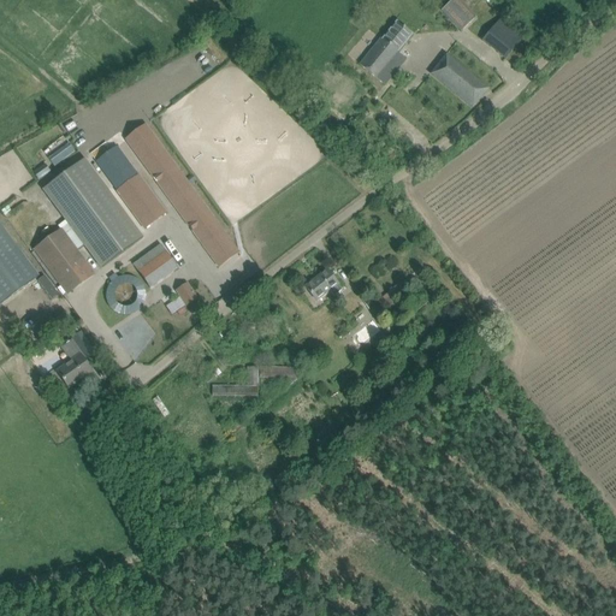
[(460,0),(452,0),(442,11),(461,31),(466,28),(477,17),(460,0)]
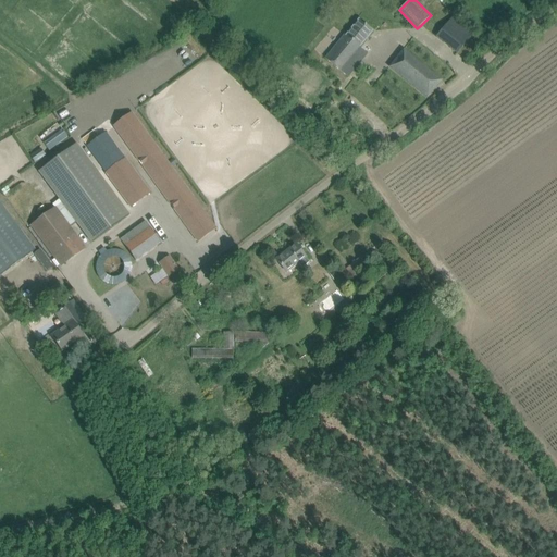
[(453,17),(436,37),(457,53),(472,35),(453,17)]
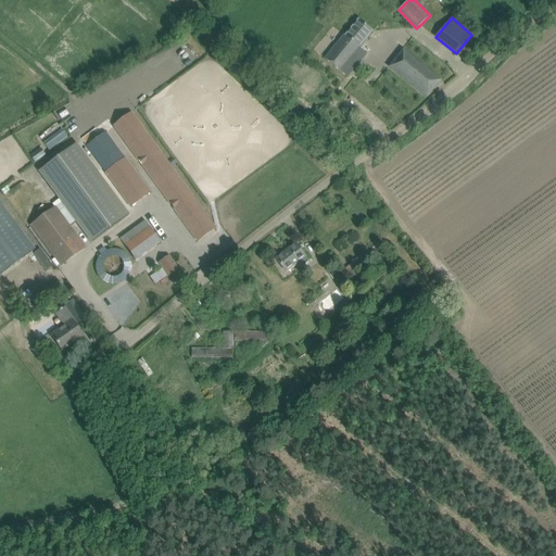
[(358,20),(352,28),(345,35),(344,34),(324,58),(339,71),(348,77),(367,53),(359,48),(373,32),(358,20)]
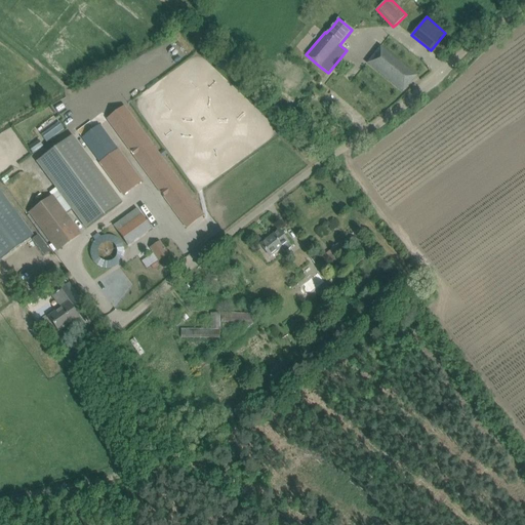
[(403,91),(416,76),(380,47),(368,64),(403,91)]
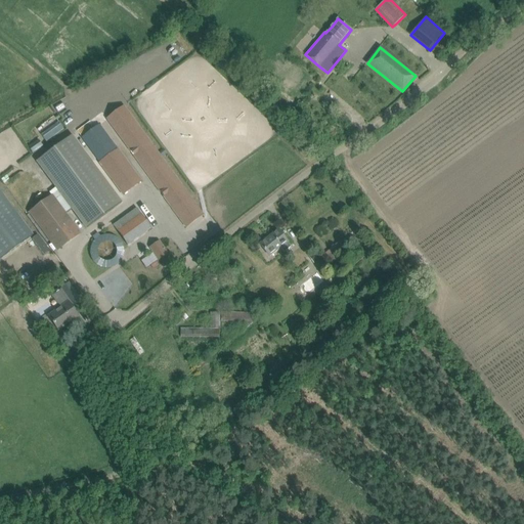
[(186,226),(203,214),(197,206),(124,107),(107,119),(186,226)]
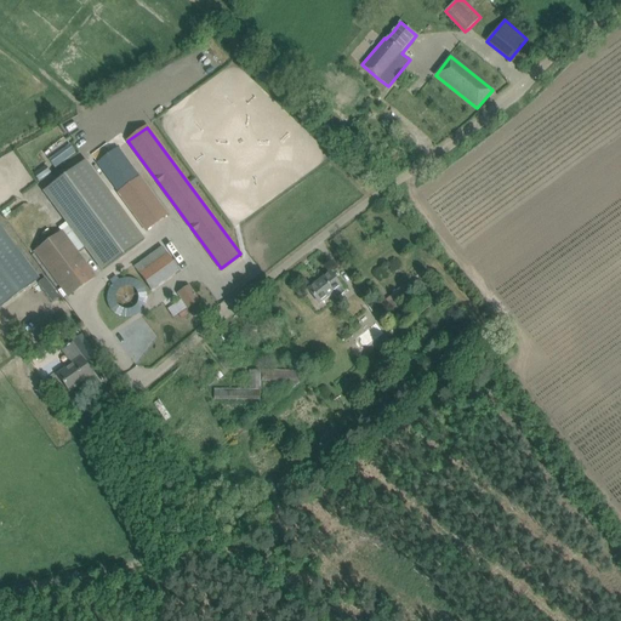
[(70,144),(49,160),(55,169),(75,153),(70,144)]
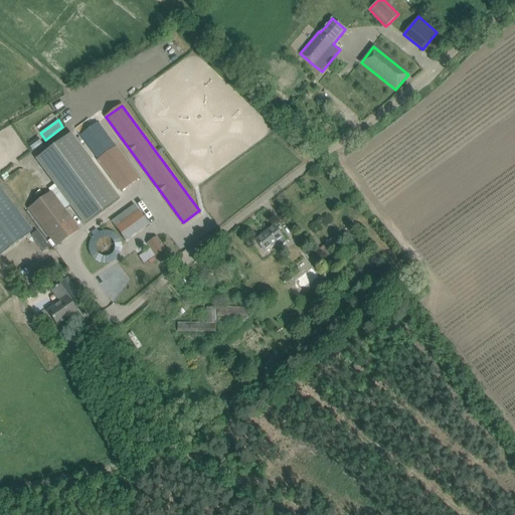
[(84,225),(120,198),(71,132),(35,159),(84,225)]
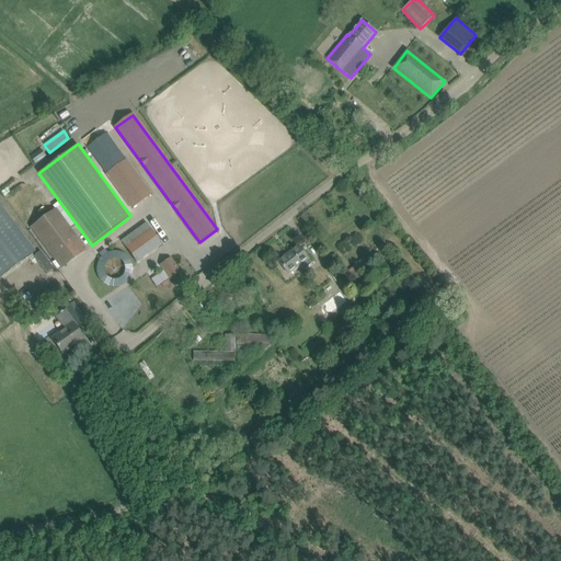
[(107,174),(132,207),(150,194),(126,161),(107,174)]
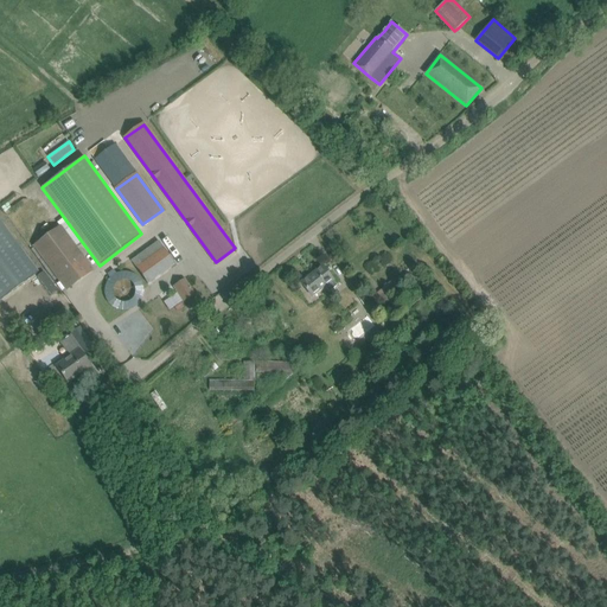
[(0,221),(0,300),(38,273),(0,221)]
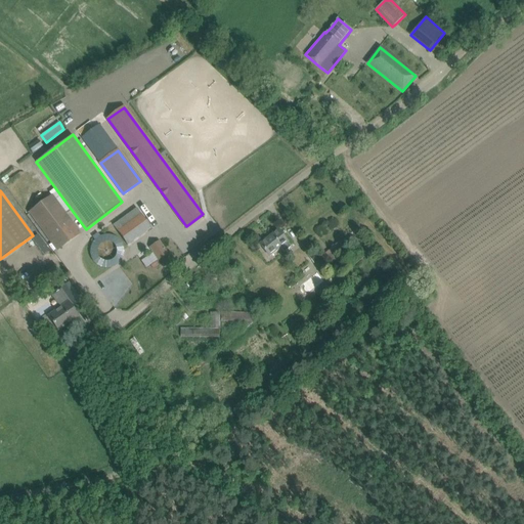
[(53,197),(32,211),(54,242),(61,235),(68,243),(80,233),(53,197)]
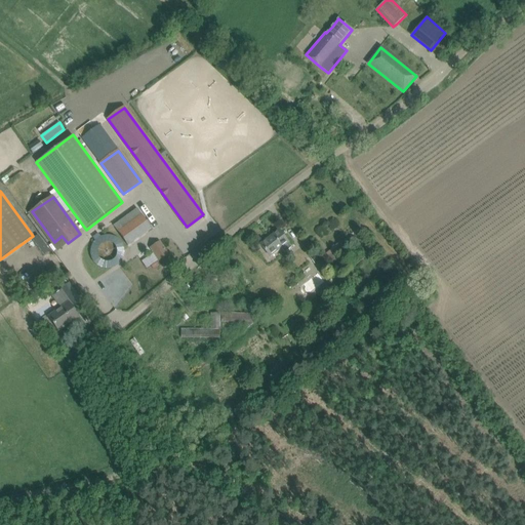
[(137,209),(114,227),(127,245),(151,229),(137,209)]
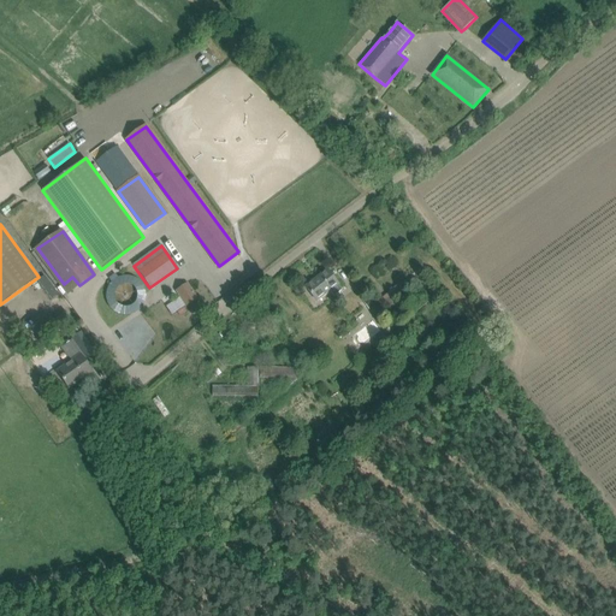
[(306,288),(313,297),(317,301),(330,290),(335,296),(343,290),(327,271),(306,288)]
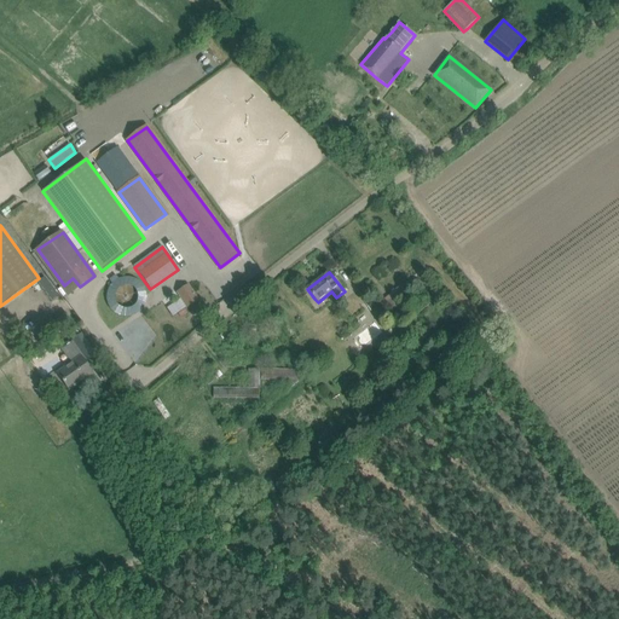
[(58,296),(45,278),(38,283),(52,301),(58,296)]
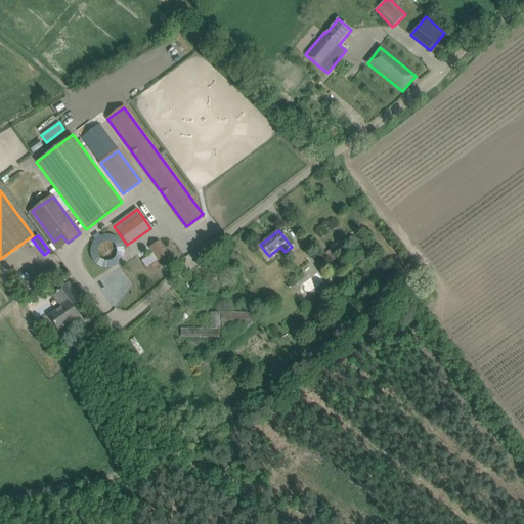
[(323,255),(339,272),(346,267),(336,255),(345,248),(340,241),(331,249),(323,255)]
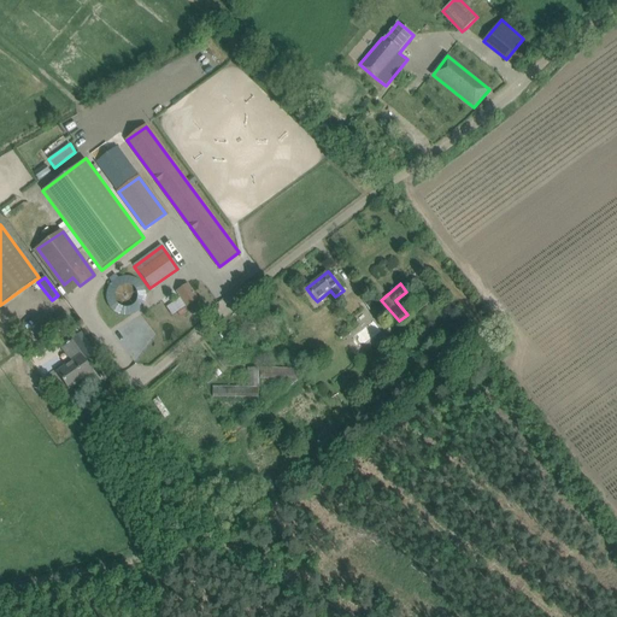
[(198,299),(188,285),(177,292),(187,306),(198,299)]
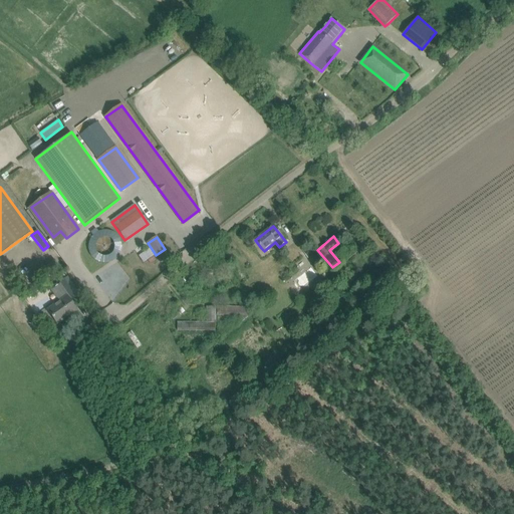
[(302,251),(309,259),(316,254),(310,245),(302,251)]
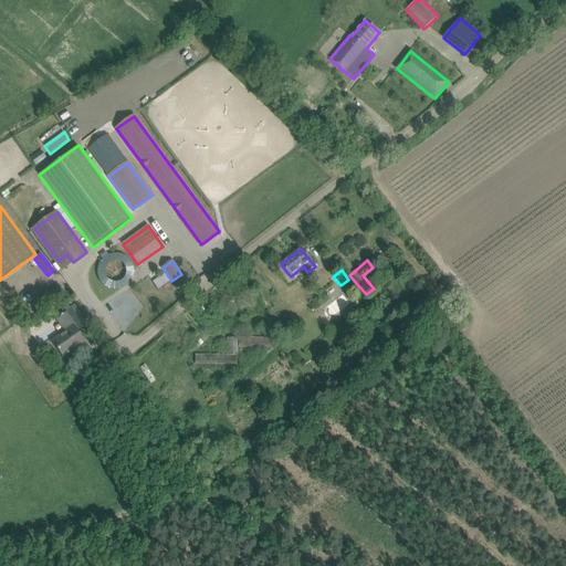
[(65,293),(60,286),(38,303),(43,310),(65,293)]
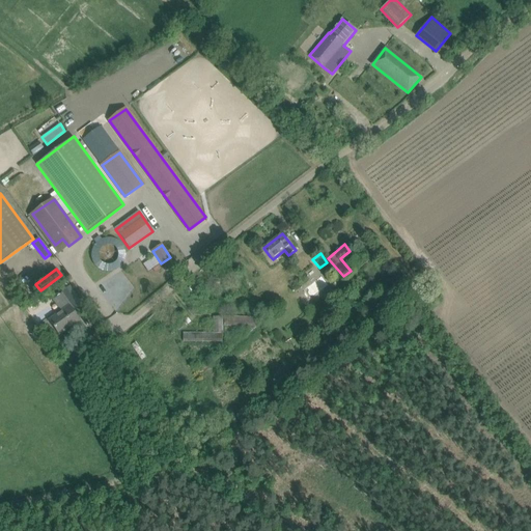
[(393,304),(406,295),(396,283),(384,294),(393,304)]
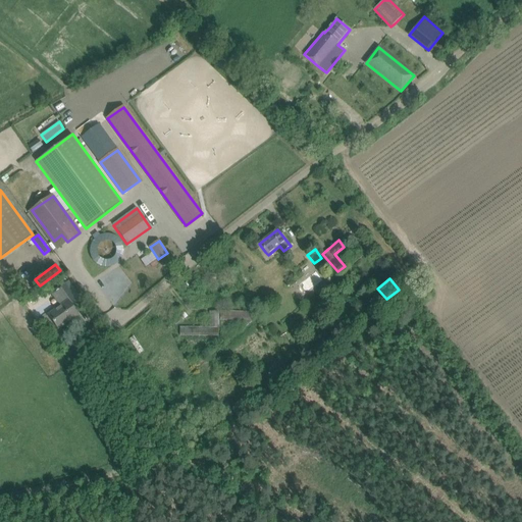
[(61,288),(64,292),(70,300),(77,295),(68,282),(61,288)]
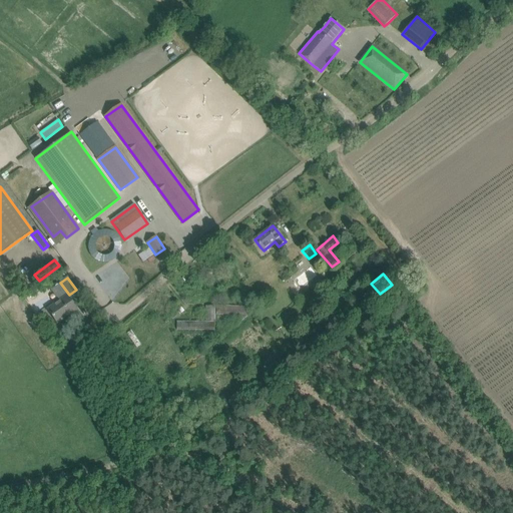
[(77,310),(71,302),(67,296),(47,310),(57,324),(77,310)]
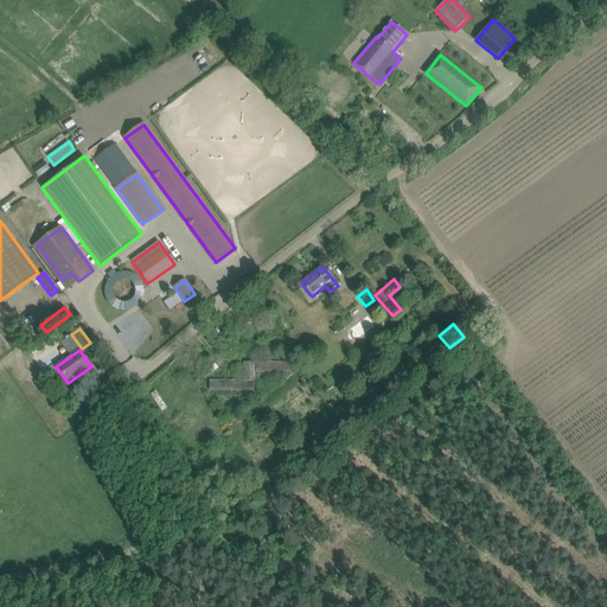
[(211,376),(213,372),(219,368),(211,360),(199,368),(208,376),(209,374),(211,376)]
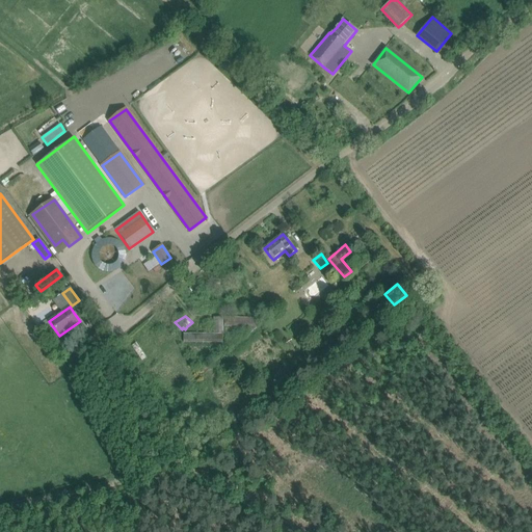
[(214,317),(214,334),(184,334),(184,342),(223,343),(223,317),(214,317)]
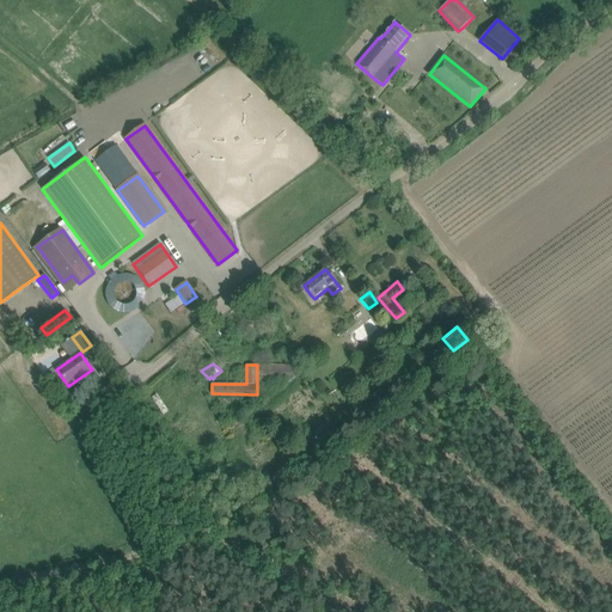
[(295,366),(259,365),(258,375),(295,375),(295,366)]
